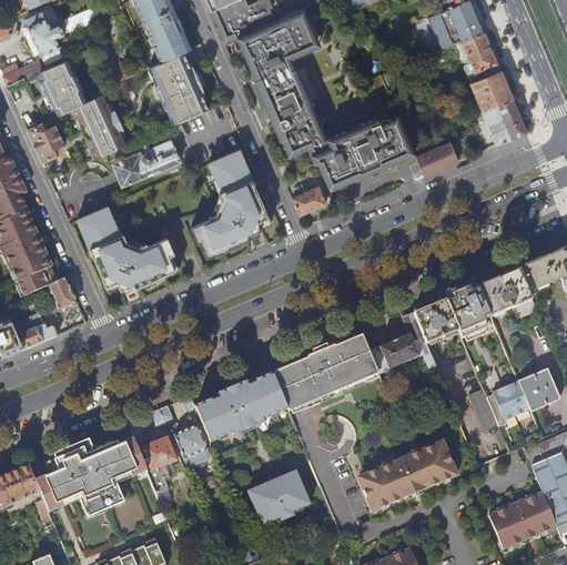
[(132,0),(159,60),(182,50),(191,46),(170,0),(132,0)]
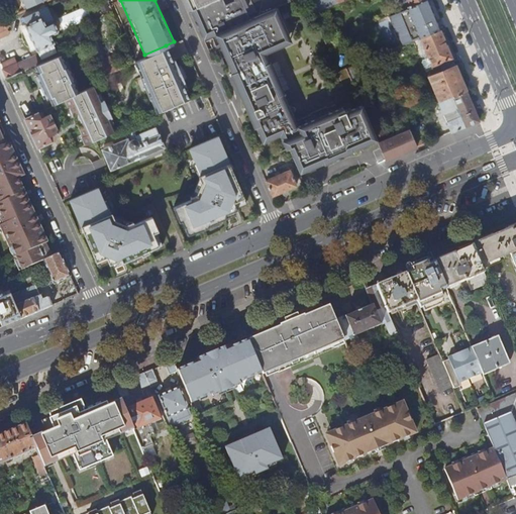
[(207,0),(190,7),(203,36),(214,32),(218,41),(221,39),(224,46),(221,47),(224,54),(244,45),(288,146),(298,171),(323,160),(323,162),(332,158),(331,156),(342,151),(342,152),(351,149),(350,147),(368,140),(352,106),(343,109),(338,111),(336,107),(334,102),(326,105),(325,104),(309,111),(310,112),(296,118),(284,90),(283,91),(270,60),(268,60),(265,50),(286,41),(271,7),(273,3),(277,1),(279,4),(289,0),(207,0)]
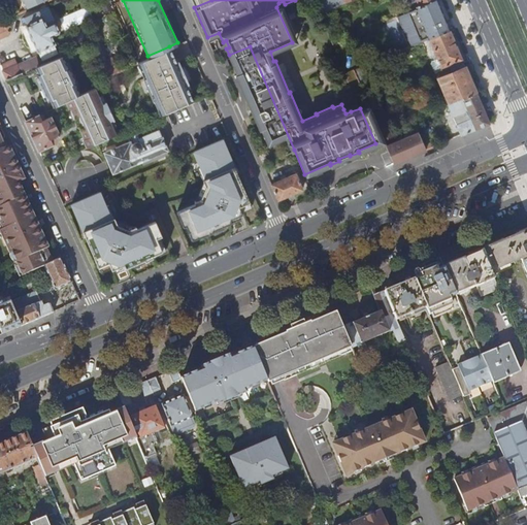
[(317,0),(315,1),(319,11),(347,0),(317,0)]
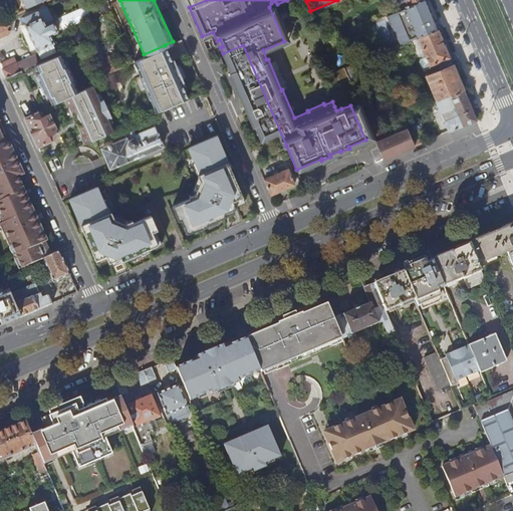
[(405,0),(385,8),(385,9),(372,14),(374,18),(387,13),(418,0),(405,0)]
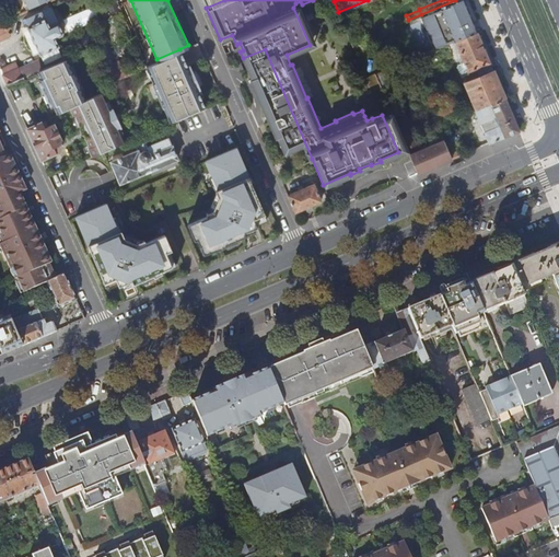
[(421,14),(426,27),(427,27),(433,44),(445,38),(443,34),(451,31),(454,38),(455,38),(477,30),(464,0),(455,0),(421,14)]
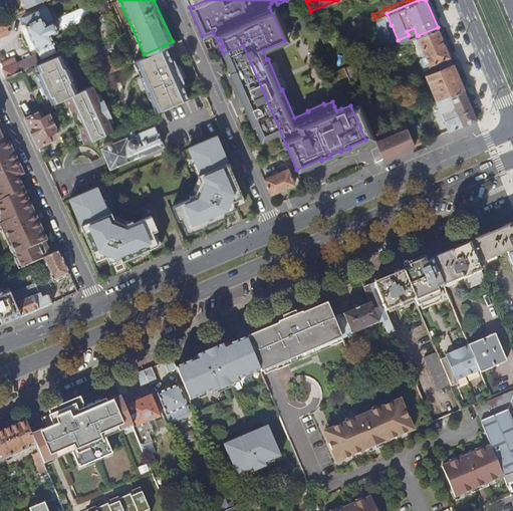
[(62,24),(90,15),(87,3),(58,12),(62,24)]
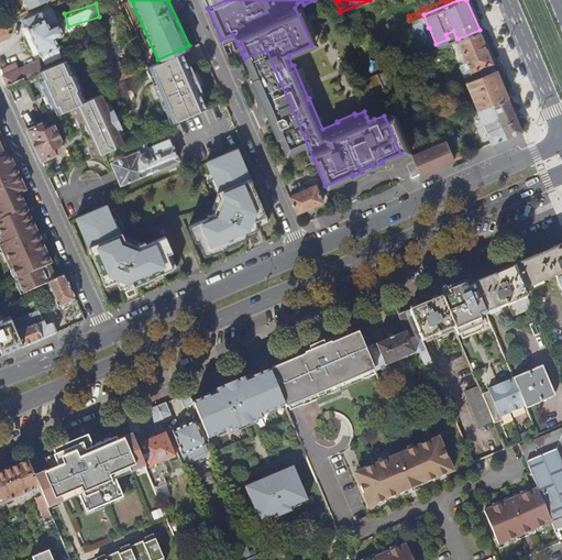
[(295,8),(311,45),(315,44),(311,34),(312,34),(305,14),(302,14),(299,6),(295,8)]
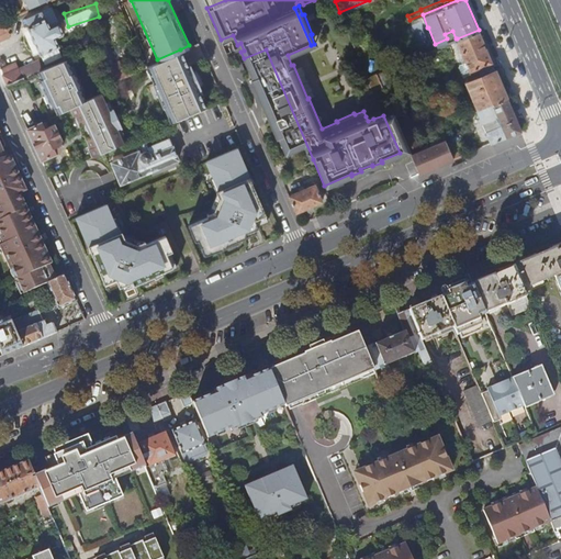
[(41,53),(45,63),(62,55),(57,45),(58,45),(55,36),(62,33),(63,31),(58,21),(56,20),(49,23),(45,15),(42,9),(24,17),(27,24),(26,24),(40,53),(41,53)]
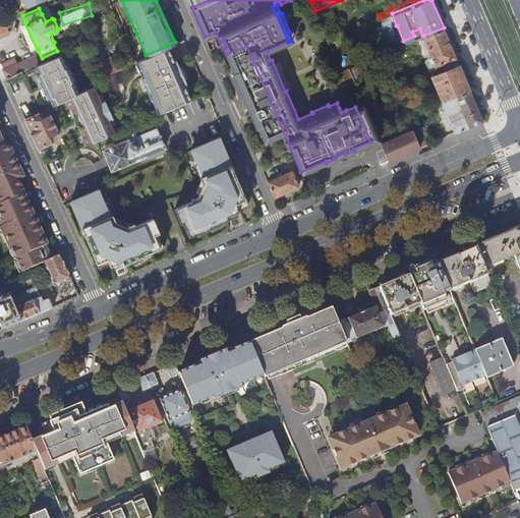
[(1,18),(0,18),(0,29),(6,26),(9,22),(6,16),(1,18)]
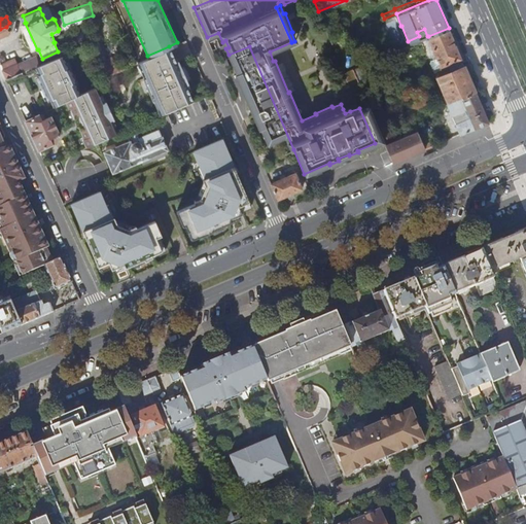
[(6,27),(0,29),(0,35),(9,31),(6,27)]
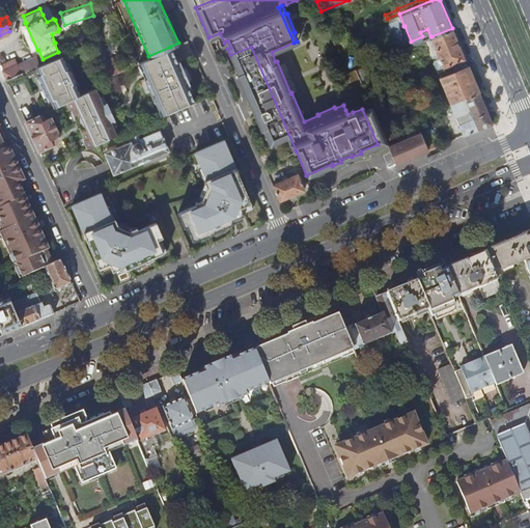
[(431,36),(440,57),(435,59),(434,62),(436,66),(438,68),(444,65),(446,71),(453,68),(467,62),(452,28),(431,36)]
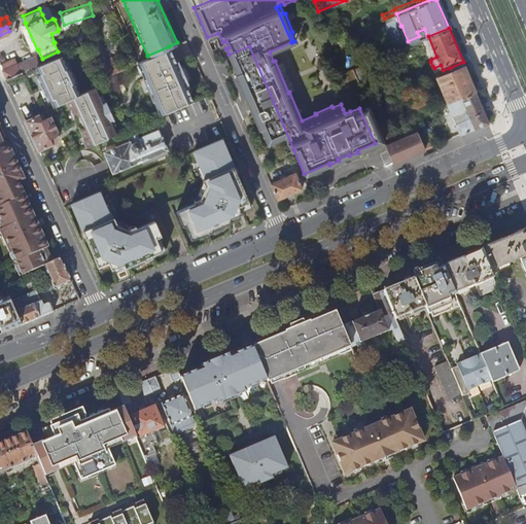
[(141,76),(150,98),(151,97),(153,96),(161,112),(173,107),(188,101),(193,99),(186,84),(188,83),(185,77),(180,65),(177,59),(175,60),(169,46),(147,56),(137,60),(144,75),(141,76)]
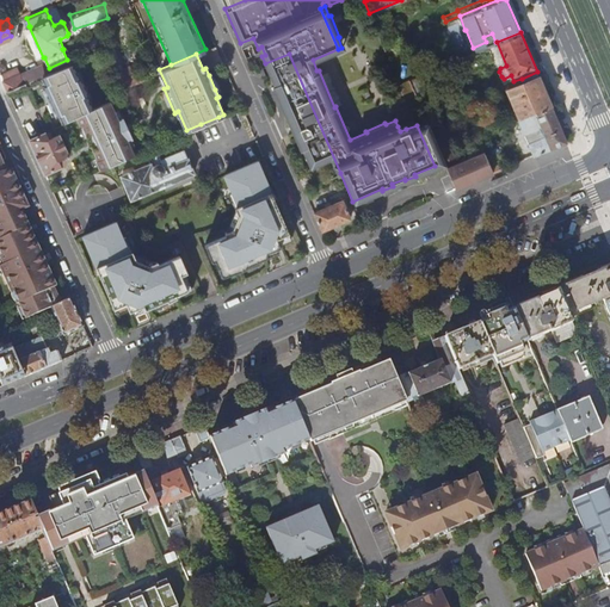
[(265,63),(273,84),(276,88),(279,86),(290,113),(285,116),(289,125),(294,123),(296,129),(291,130),(300,149),(302,148),(309,166),(330,158),(337,174),(340,173),(289,54),(265,63)]
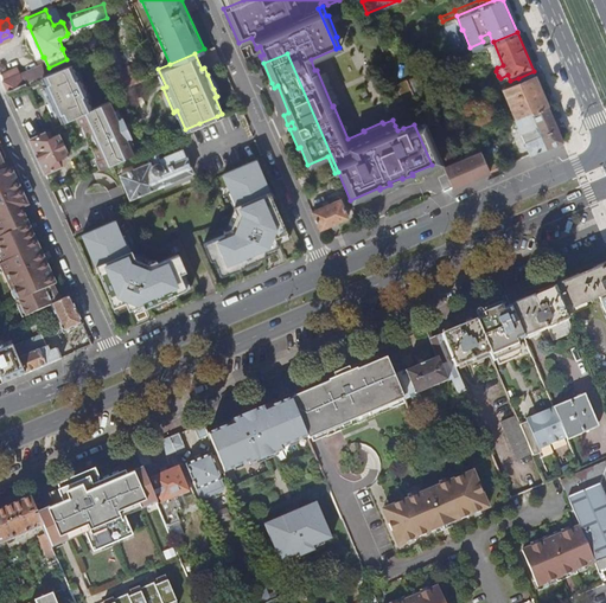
[(82,123),(97,158),(96,159),(100,167),(128,155),(133,153),(129,147),(127,140),(131,139),(122,120),(121,120),(117,121),(113,109),(108,100),(94,107),(87,91),(88,91),(81,75),(80,75),(72,61),(42,74),(46,83),(43,85),(44,87),(56,113),(57,115),(61,114),(63,120),(76,114),(81,123),(82,123)]
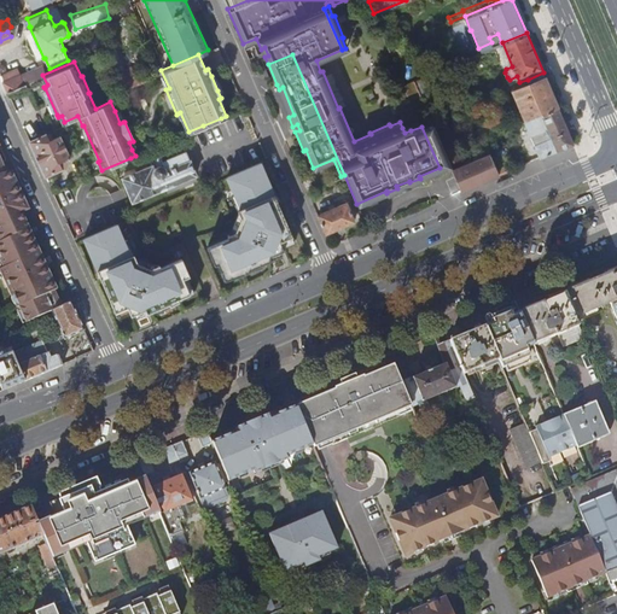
[(17,66),(1,74),(5,80),(21,72),(17,66)]
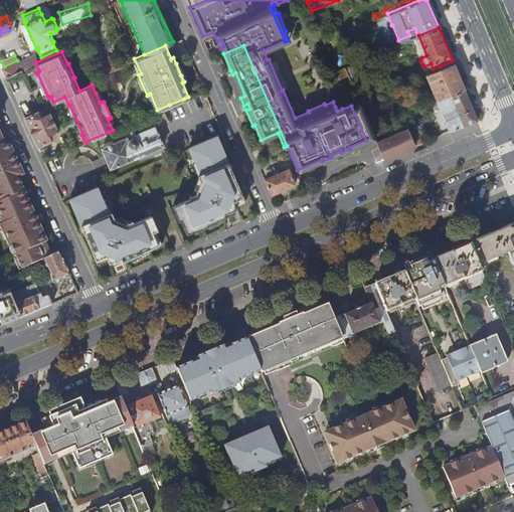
[(132,60),(138,74),(141,73),(134,58),(133,59),(132,60)]
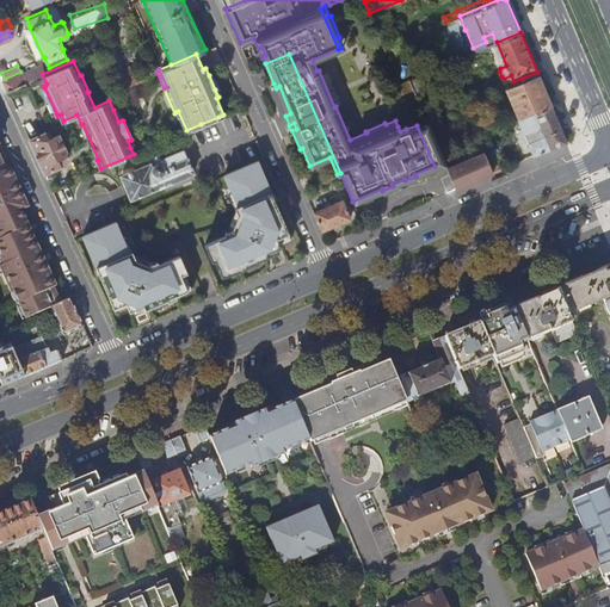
[(2,79),(7,90),(25,82),(20,72),(5,79),(2,79)]
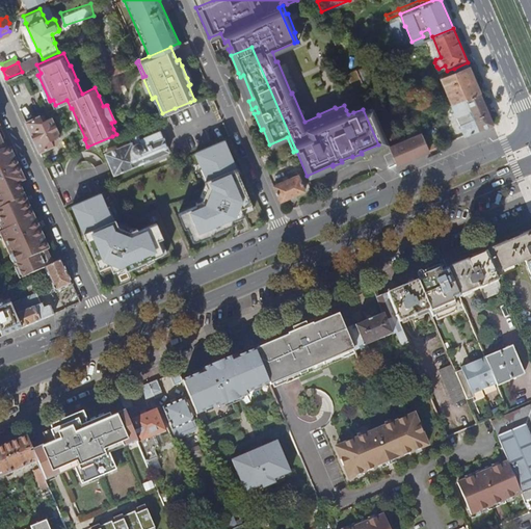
[(102,67),(105,75),(125,68),(123,62),(108,69),(106,64),(102,67)]
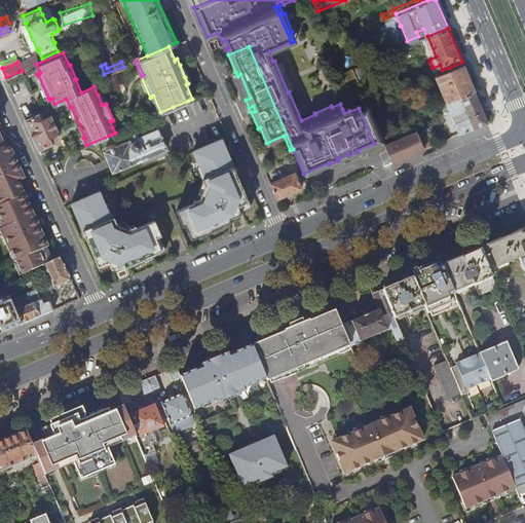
[(449,68),(450,71),(437,76),(442,89),(438,91),(443,103),(446,102),(474,90),(462,62),(449,68)]
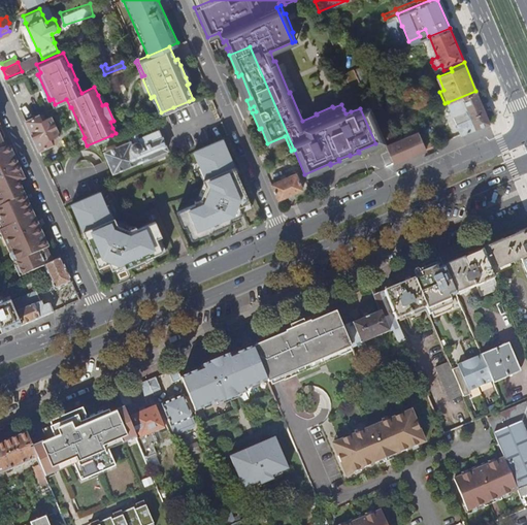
[(180,65),(186,77),(189,76),(184,64),(180,65)]
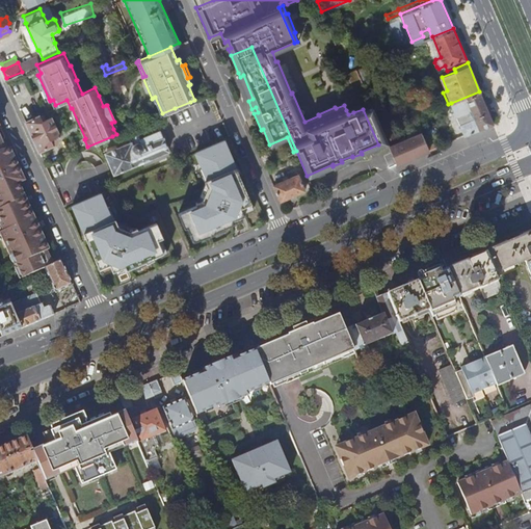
[(237,74),(248,101),(253,99),(243,75),(240,77),(238,73),(237,74)]
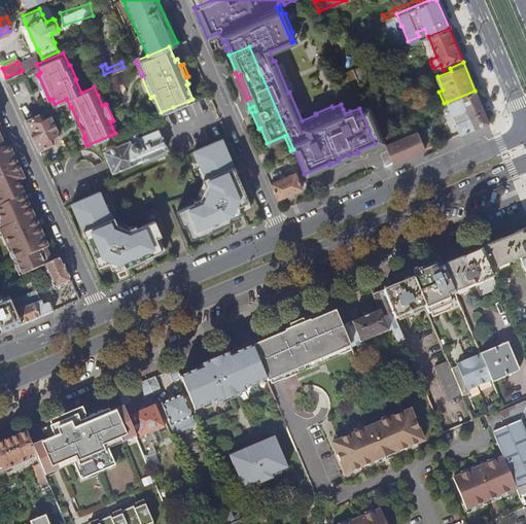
[(35,77),(45,100),(48,98),(38,75),(35,77)]
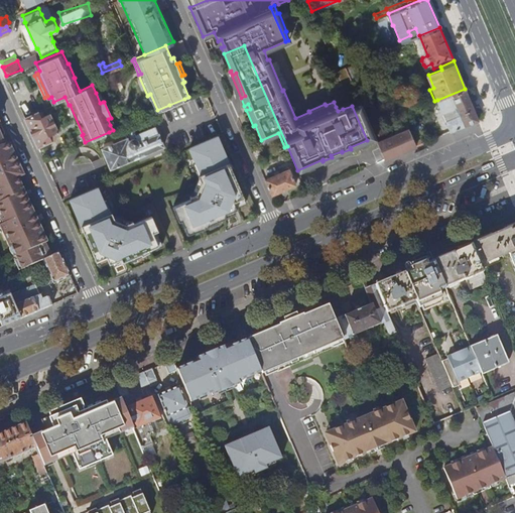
[(437,100),(442,111),(457,105),(460,113),(445,119),(449,130),(478,118),(465,89),(437,100)]
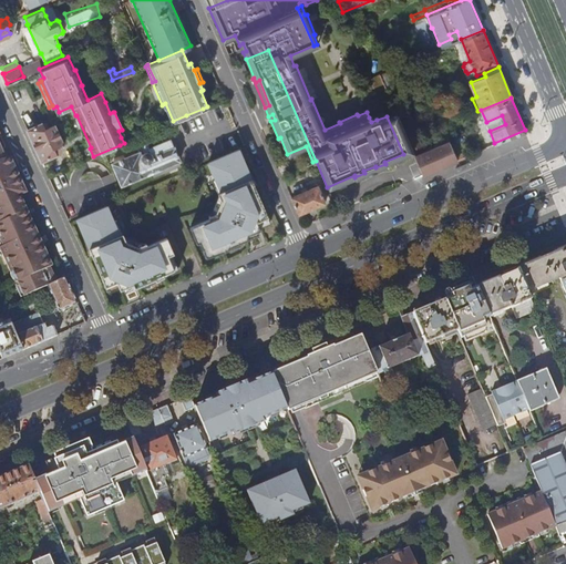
[(163,104),(171,122),(173,121),(165,103),(163,104)]
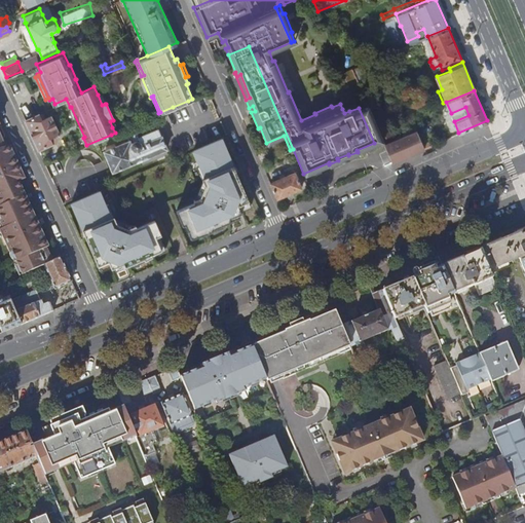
[(359,108),(374,143),(383,140),(381,137),(379,129),(368,104),(359,108)]
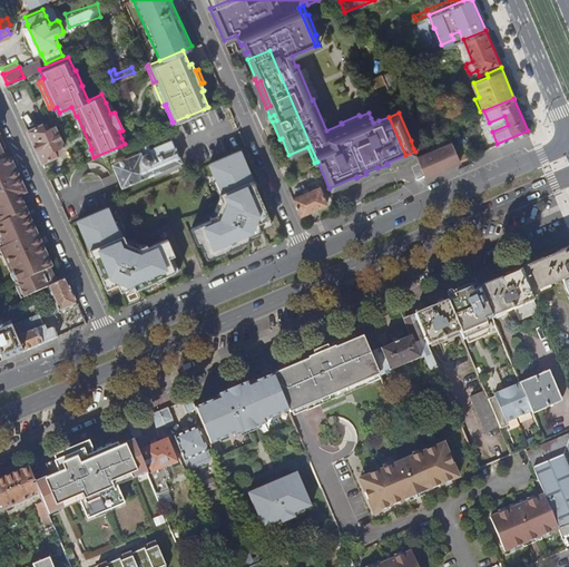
[(489,123),(492,132),(508,125),(504,116),(489,123)]
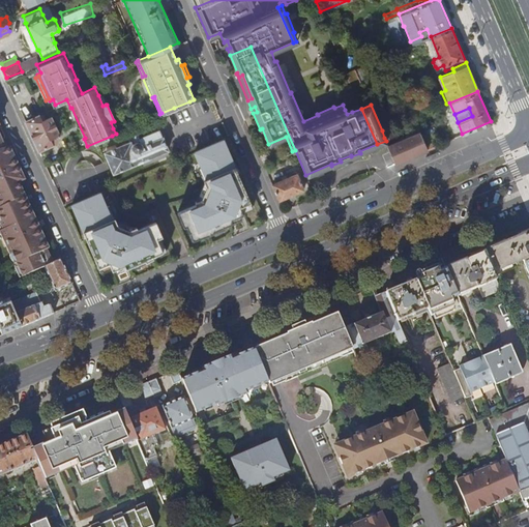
[(26,120),(39,149),(52,144),(52,143),(54,143),(56,137),(55,136),(59,134),(51,116),(45,118),(42,113),(26,120)]
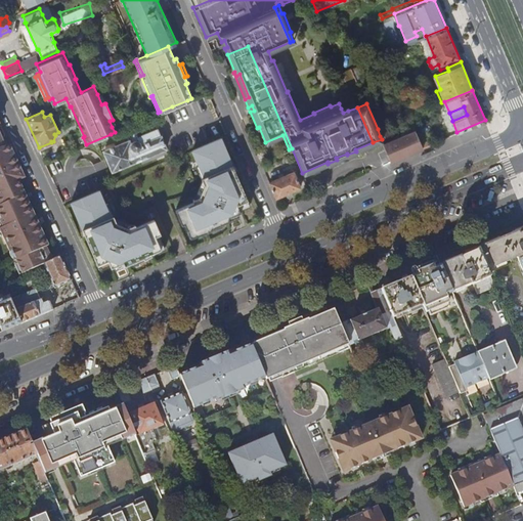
[(423,124),(421,127),(422,130),(426,131),(428,130),(430,127),(428,124),(425,123),(423,124)]
